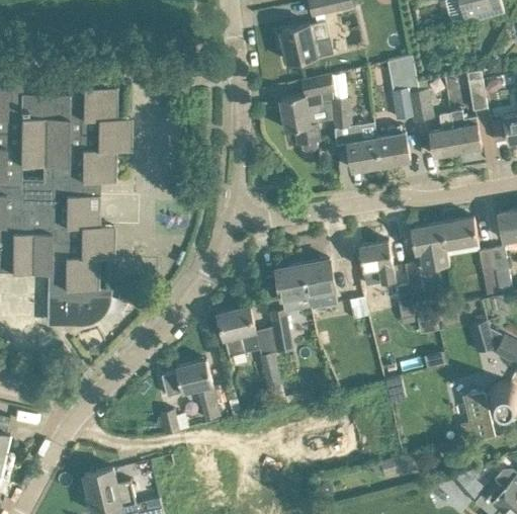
[(308,2),(312,18),(337,12),(333,0),(315,0),(311,1),(308,2)]
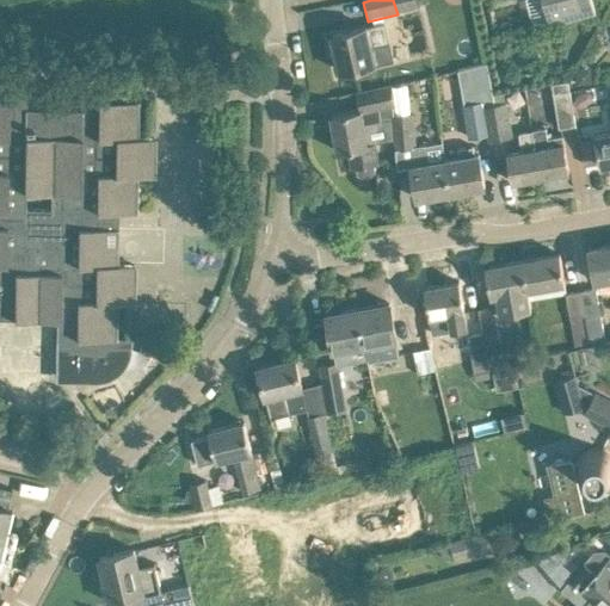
[(541,0),(547,23),(561,19),(562,25),(571,23),(595,18),(589,0),(541,0)]
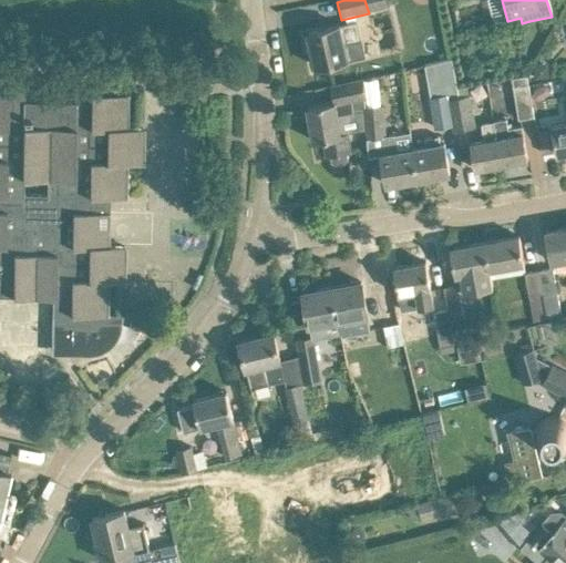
[(356,24),(307,36),(315,70),(347,62),(342,45),(359,42),(356,24)]
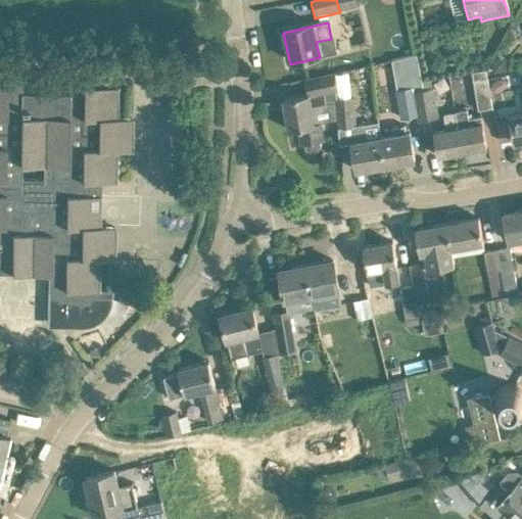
[(401,122),(417,119),(418,119),(414,94),(422,93),(416,58),(391,63),(401,122)]
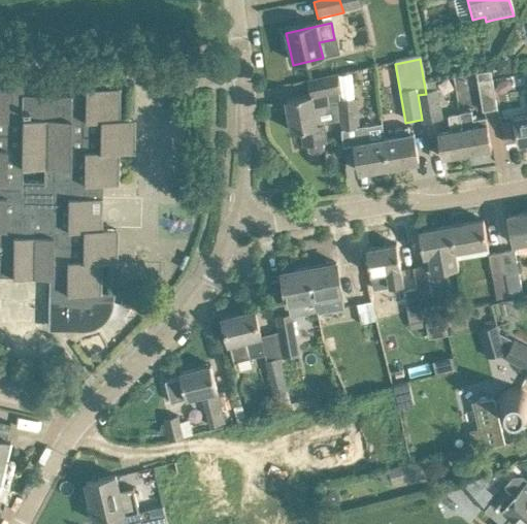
[(511,61),(497,62),(498,76),(512,75),(511,61)]
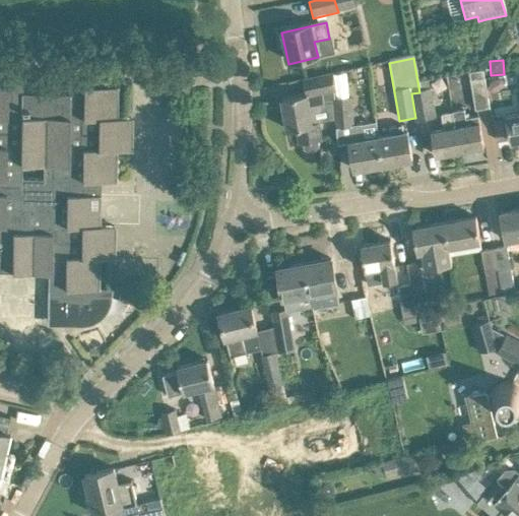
[(468,74),(475,112),(489,110),(481,72),(468,74)]
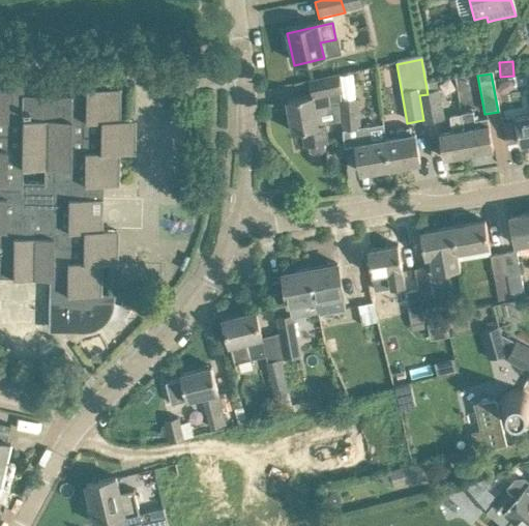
[(528,75),(525,76),(528,100),(528,118),(515,121),(519,147),(528,145),(528,75)]
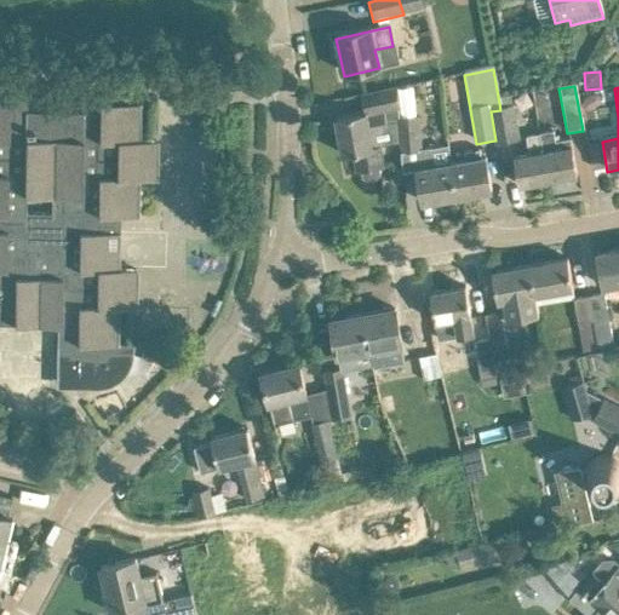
[(368,114),(334,120),(340,157),(353,155),(356,174),(360,174),(362,180),(368,184),(374,183),(380,177),(379,171),(385,170),(380,148),(399,145),(396,120),(399,120),(396,91),(365,98),(368,114)]
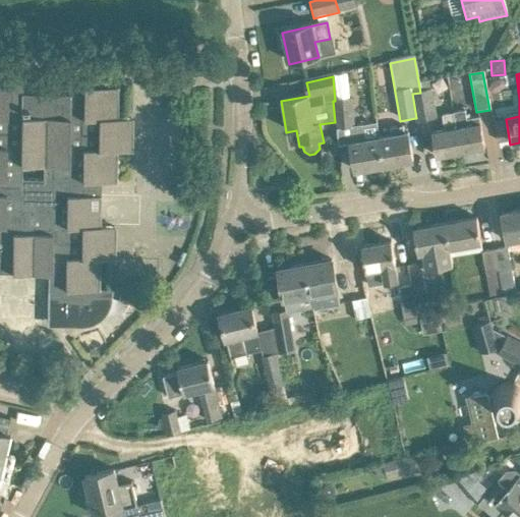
[(0,195),(90,197),(91,184),(115,184),(115,183),(113,183),(113,154),(130,154),(130,153),(129,153),(129,121),(114,121),(114,91),(116,91),(116,90),(96,90),(88,90),(81,90),(81,97),(6,96),(6,89),(0,88),(0,195)]
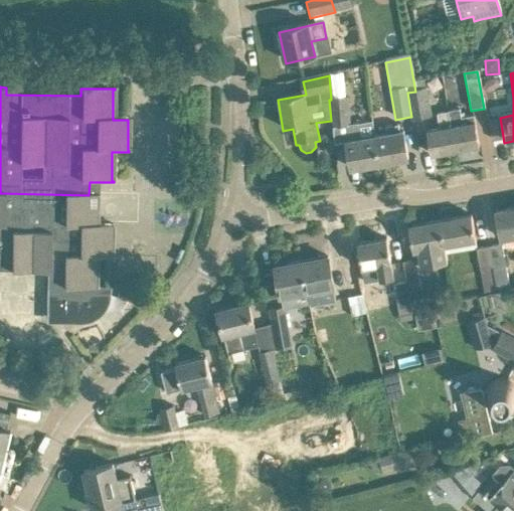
[(411,117),(410,117),(411,121),(431,117),(425,90),(415,92),(407,93),(411,117)]
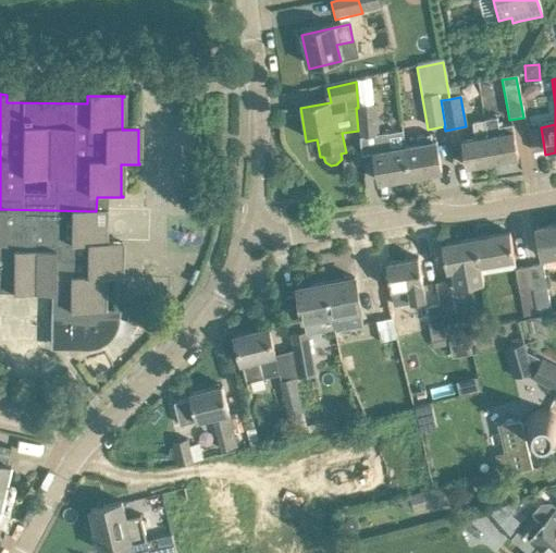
[(377,107),(358,108),(356,108),(358,131),(360,157),(373,155),(379,184),(409,179),(404,149),(404,147),(404,146),(388,148),(385,135),(380,136),(377,107)]
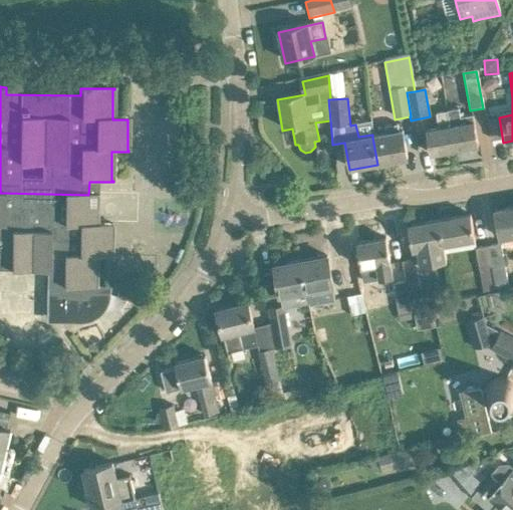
[(447,111),(447,113),(454,152),(478,148),(474,123),(472,116),(460,118),(458,109),(447,111)]
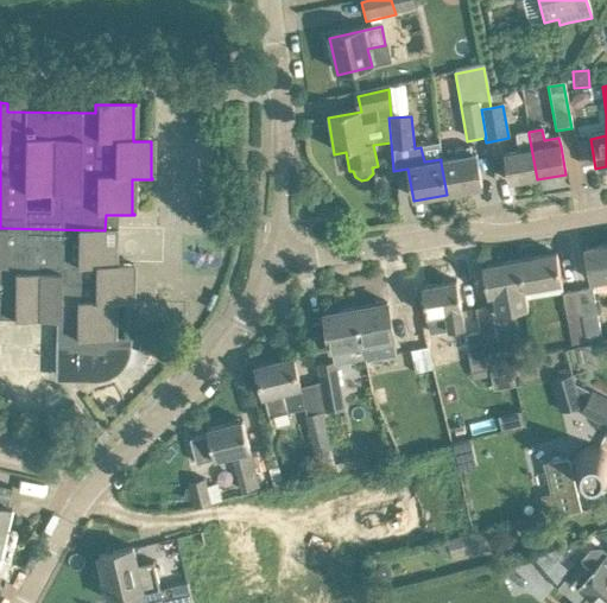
[(537,179),(529,134),(516,137),(517,148),(518,154),(504,157),(509,185),(537,179)]
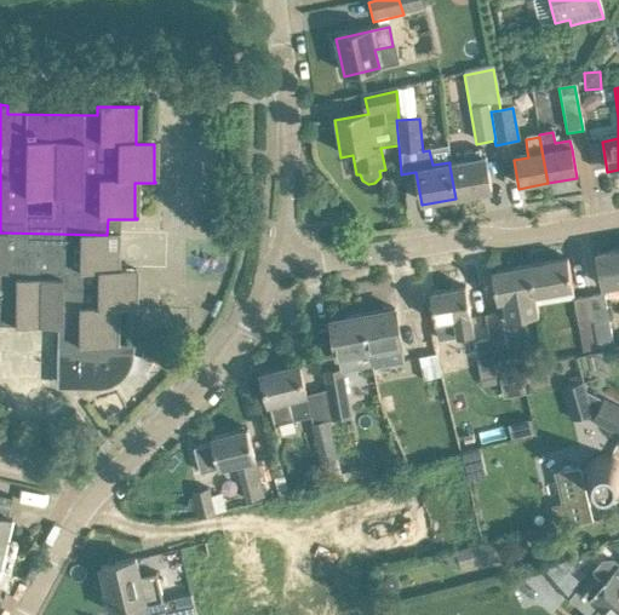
[(464,161),(450,164),(450,166),(456,199),(491,193),(485,160),(480,160),(479,153),(463,155),(464,161)]
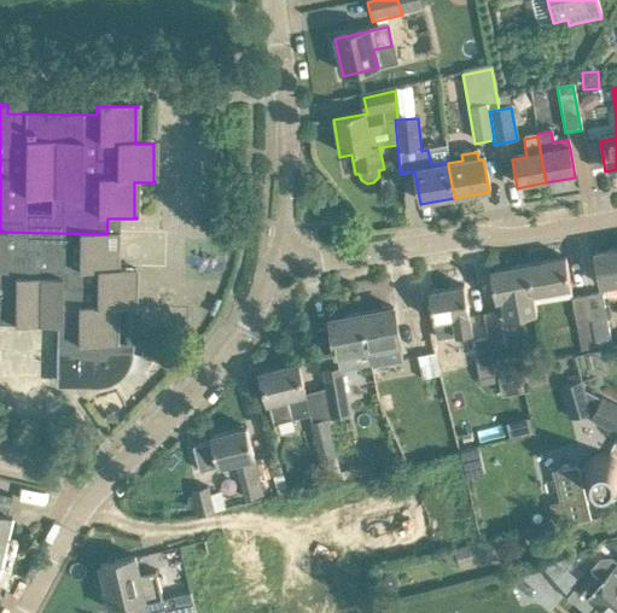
[(616,284),(616,251),(593,256),(599,289),(616,284)]
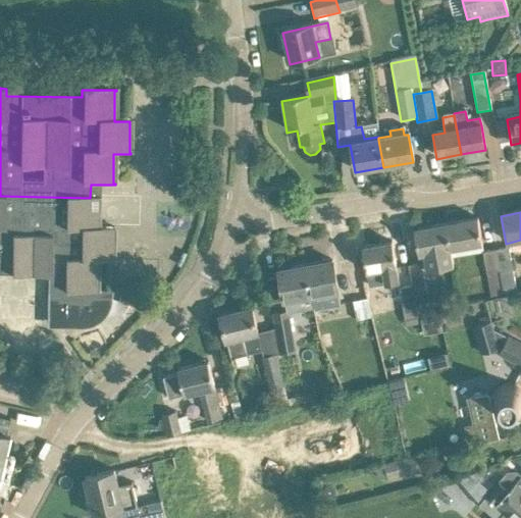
[(483,254),(477,220),(446,225),(452,260),(482,254),(483,254)]
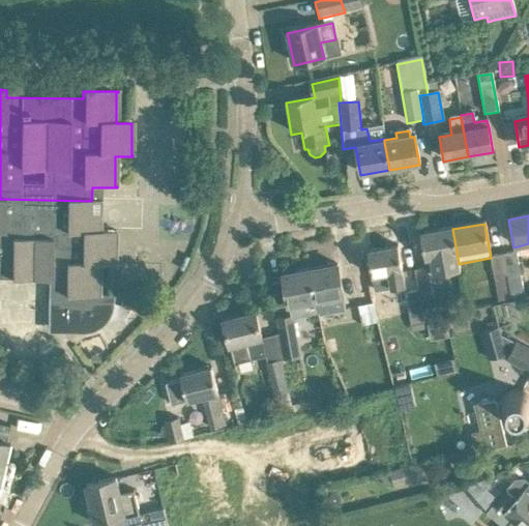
[(85,279),(85,237),(40,237),(40,230),(40,229),(29,229),(8,229),(3,229),(3,237),(1,237),(0,236),(0,367),(10,368),(10,384),(46,384),(46,348),(58,348),(58,310),(70,310),(70,282),(70,279),(85,279)]
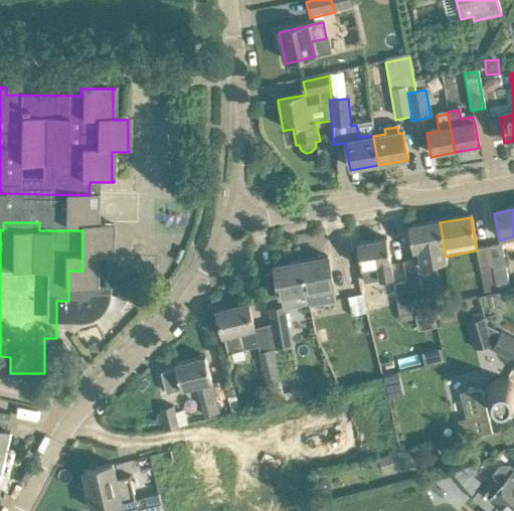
[(446,257),(440,222),(408,228),(413,262),(401,264),(405,284),(407,298),(421,296),(416,268),(447,264),(446,257)]
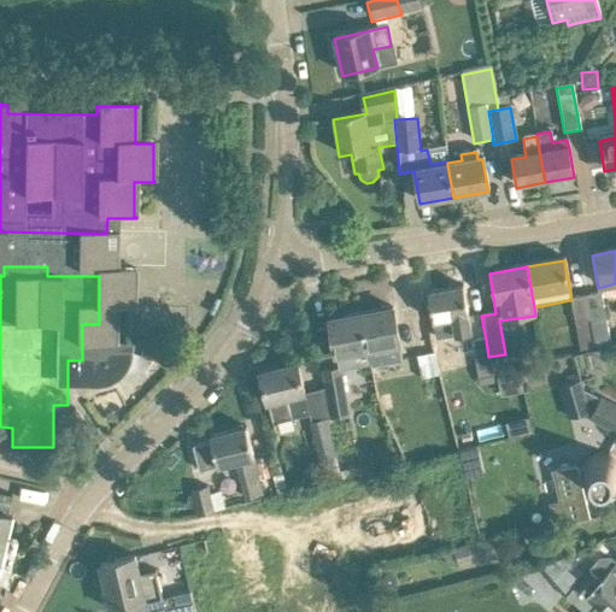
[(470,335),(467,317),(468,317),(462,288),(427,294),(432,318),(435,341),(470,335)]
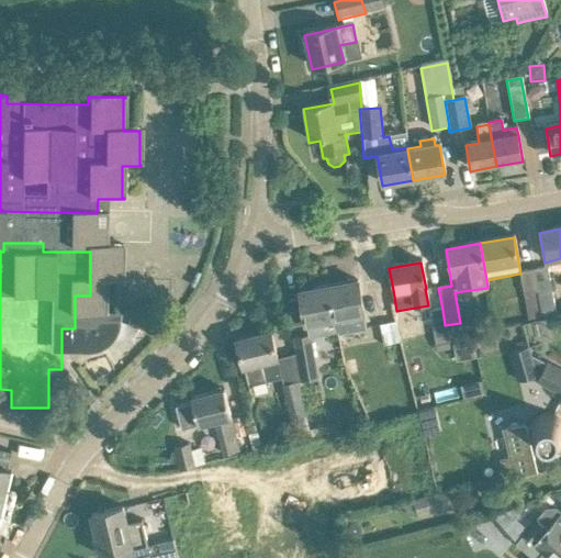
[(547,269),(533,271),(541,317),(554,315),(547,269)]
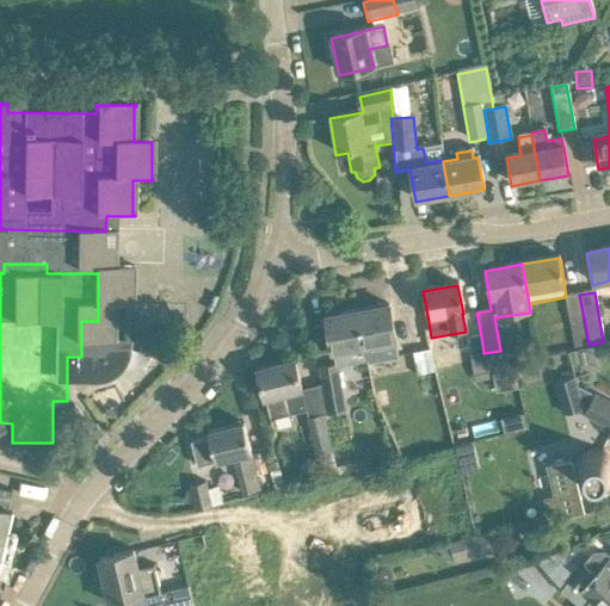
[(589,345),(579,295),(566,297),(565,297),(568,322),(573,348),(589,345)]
